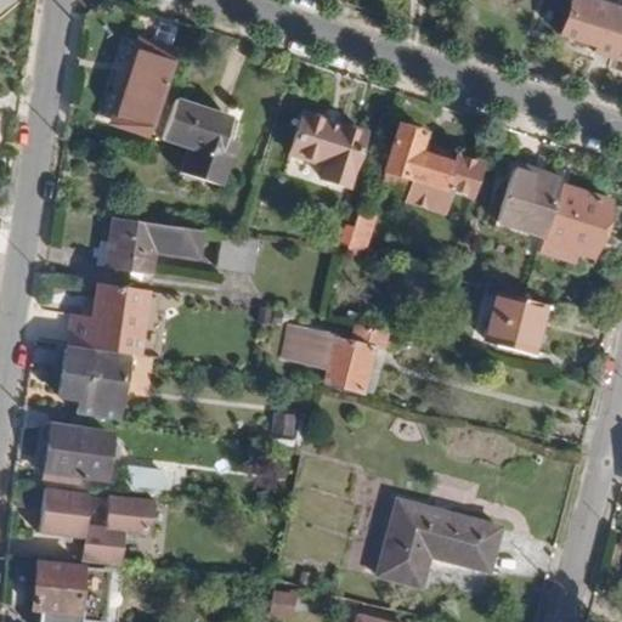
[(621,61),(621,6),(621,9),(594,0),(567,0),(558,32),(592,44),(589,50),(621,61)]
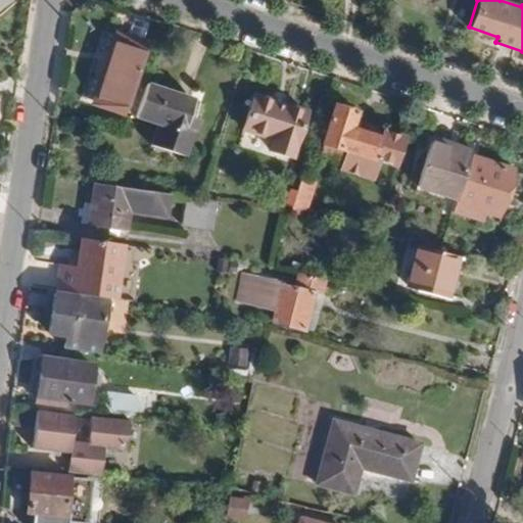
[(114,123),(140,43),(115,35),(92,102),(94,104),(89,119),(114,123)]
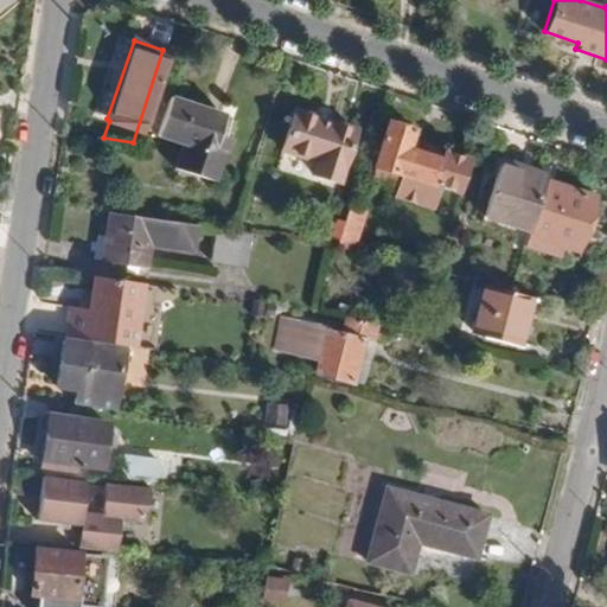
[(217,134),(223,114),(170,96),(155,133),(181,142),(172,167),(211,180),(227,138),(217,134)]
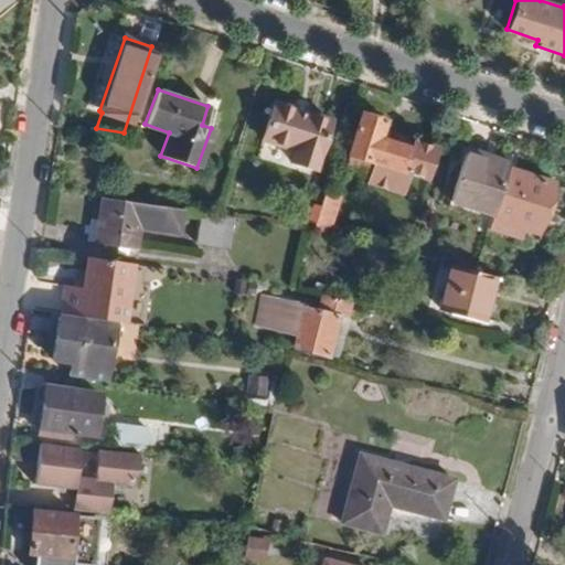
[(312,167),(327,119),(274,103),(262,138),(291,147),(288,159),(312,167)]
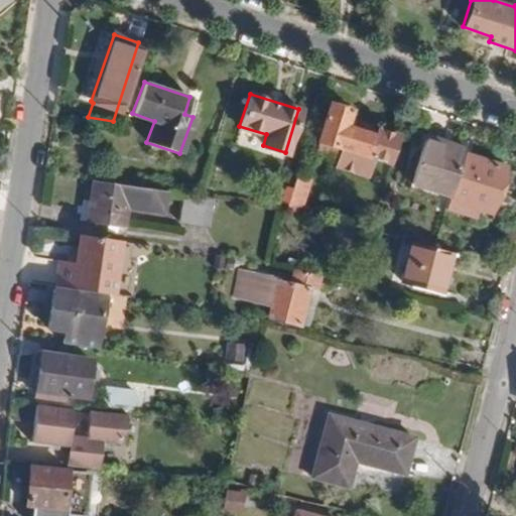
[(387,162),(396,135),(377,128),(374,136),(343,126),(346,118),(348,109),(330,103),(317,139),(339,146),(334,159),(333,166),(367,177),(373,158),(387,162)]
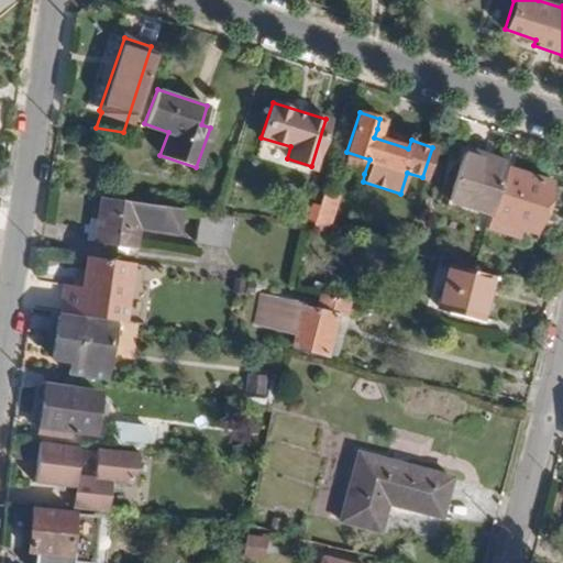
[(411,140),(377,129),(374,138),(408,148),(411,140)]
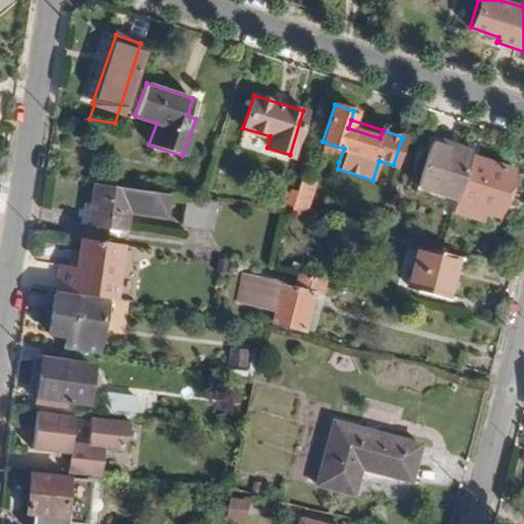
[(455,145),(432,137),(430,142),(453,151),(455,145)]
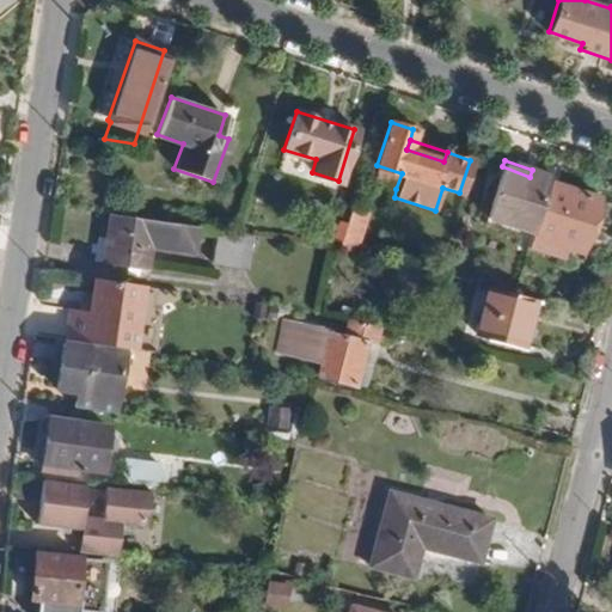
[(396,189),(402,173),(377,165),(372,179),(396,189)]
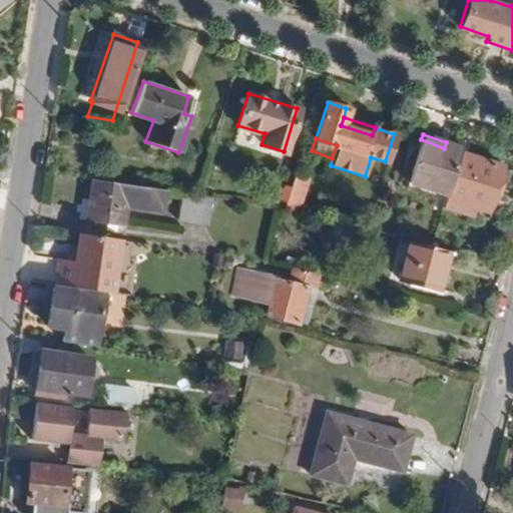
[(445,194),(458,153),(460,147),(446,142),(444,148),(421,139),(407,181),(445,194)]
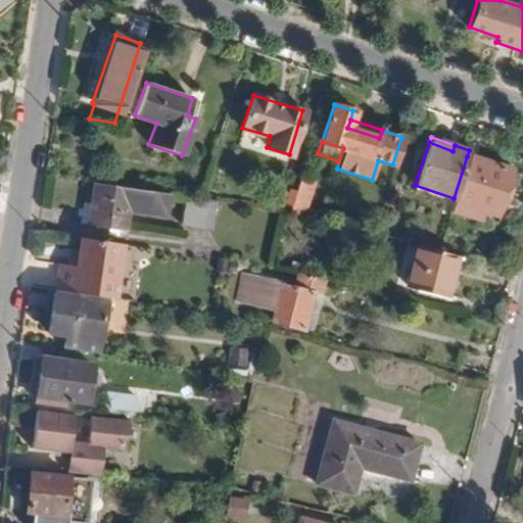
[(493,215),(508,171),(467,156),(453,201),(482,210),(493,215)]
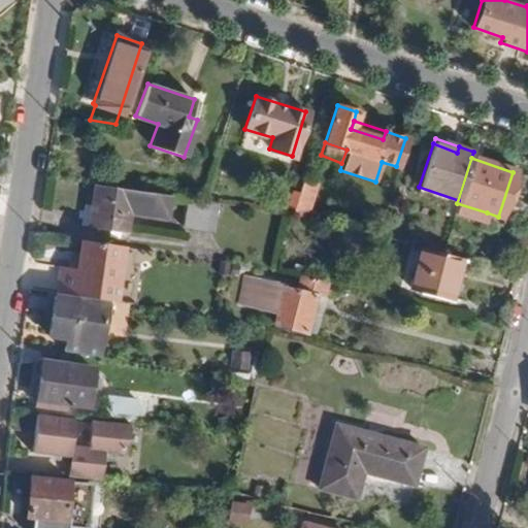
[(304,218),(316,183),(303,178),(292,215),(304,218)]
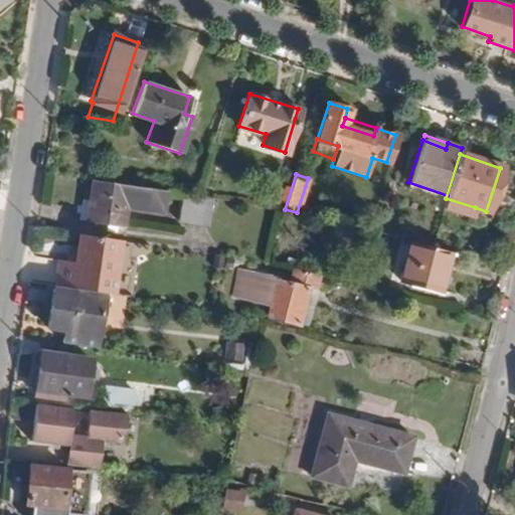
[(160,213),(164,190),(92,179),(86,221),(123,227),(126,207),(160,213)]
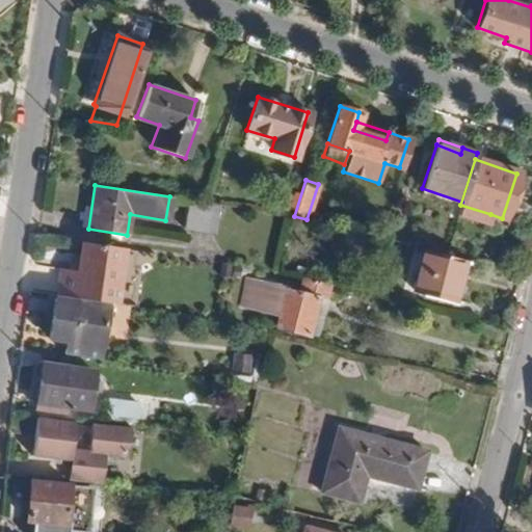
[(212,234),(218,204),(186,198),(182,229),(212,234)]
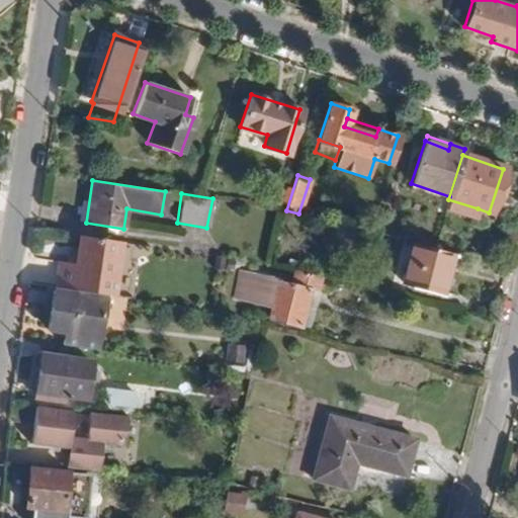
[(472,222),(478,208),(448,199),(444,210),(472,222)]
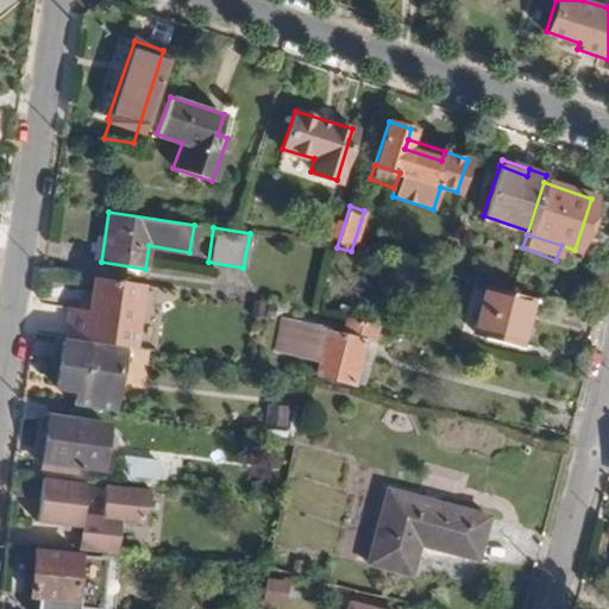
[(131,346),(142,282),(94,275),(88,308),(75,307),(69,306),(63,336),(131,346)]
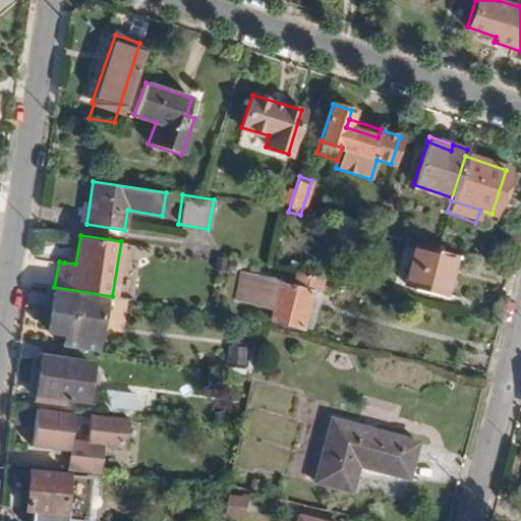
[(443,291),(453,253),(413,243),(404,281),(443,291)]
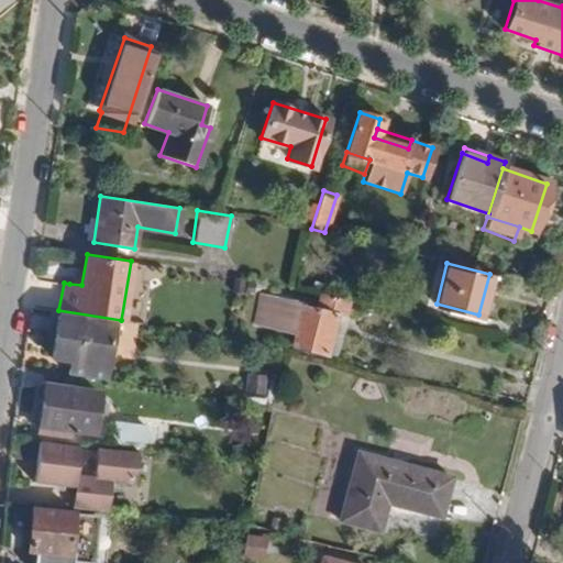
[(81,285),(84,273),(70,272),(69,284),(81,285)]
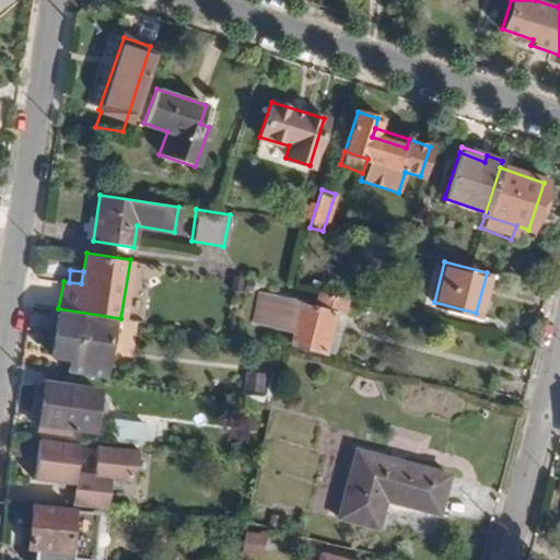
[(325,350),(335,310),(346,313),(349,300),(315,291),(312,304),(299,302),(300,300),(259,290),(253,322),(290,330),(288,345),(324,353),(325,350)]
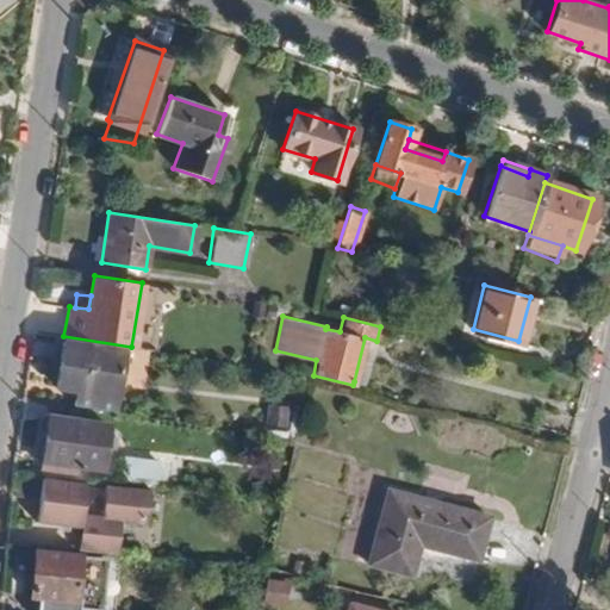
[(365,384),(377,341),(365,337),(354,381),(365,384)]
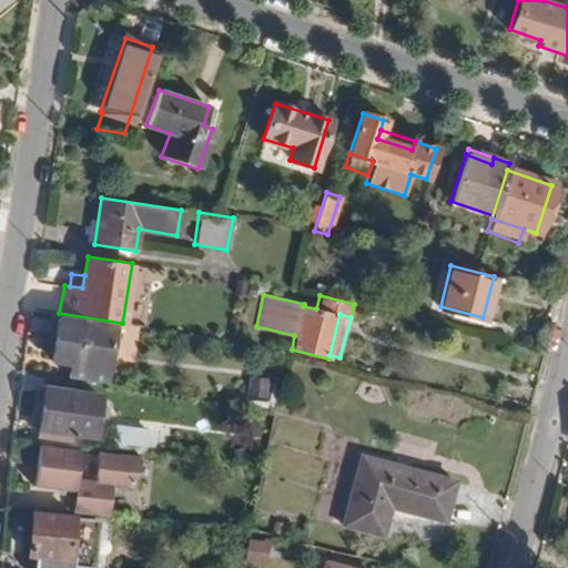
[(102,382),(111,324),(58,316),(51,361),(69,364),(68,376),(102,382)]
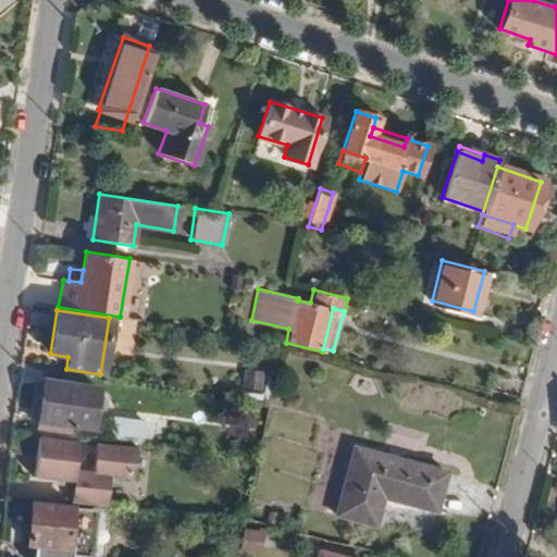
[(259,390),(261,370),(243,367),(240,387),(259,390)]
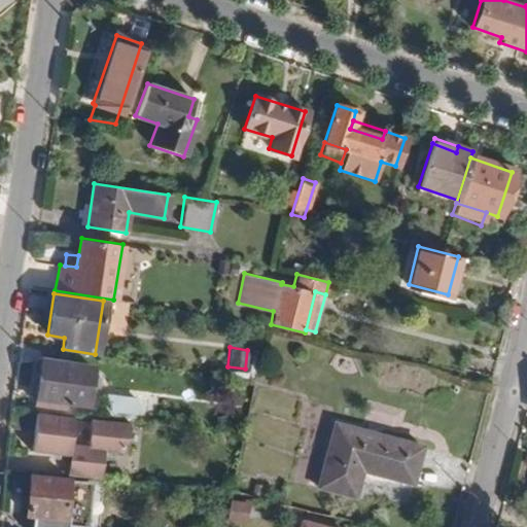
[(85,405),(91,365),(41,359),(35,396),(85,405)]
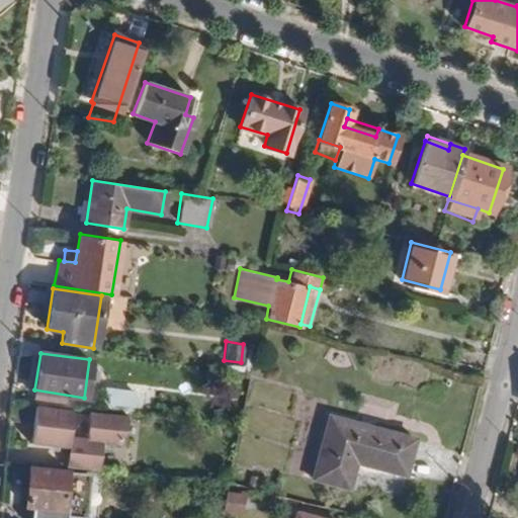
[(131,413),(134,392),(105,389),(102,410),(127,412),(131,413)]
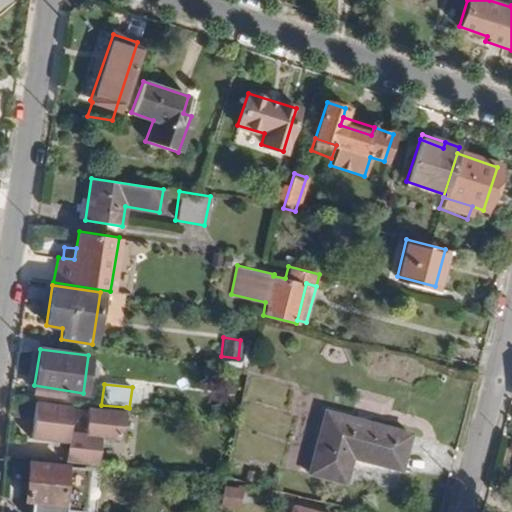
[(98,464),(101,435),(122,436),(126,407),(101,405),(88,404),(85,430),(68,430),(71,402),(34,398),(30,436),(67,438),(65,462),(98,464)]
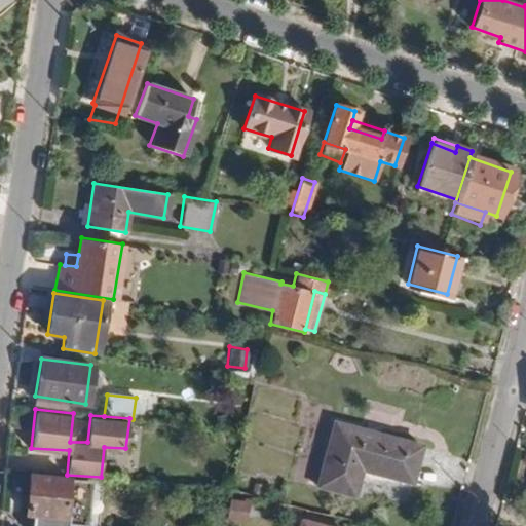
[(408,481),(417,444),(335,422),(316,484),(351,493),(359,467),(408,481)]
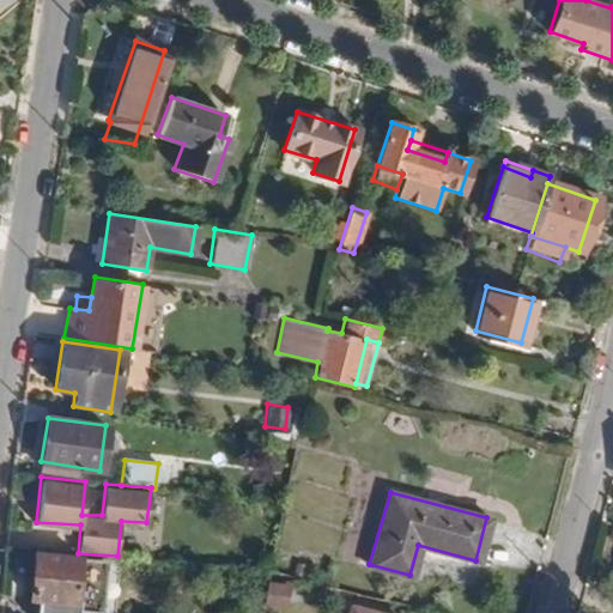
[(78,557),(78,553),(35,550),(29,596),(42,596),(40,612),(72,612),(74,593),(78,557)]
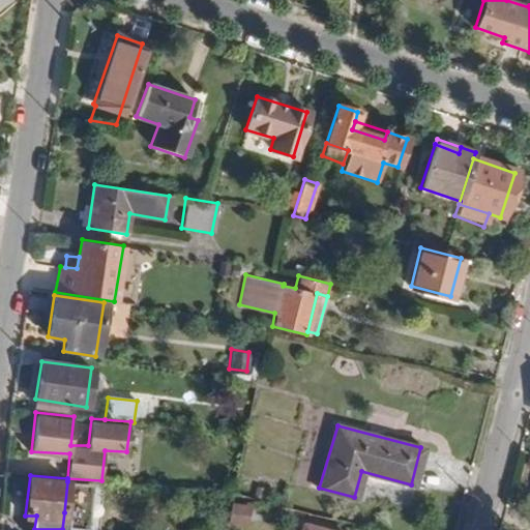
[(83,513),(85,482),(67,481),(64,512),(83,513)]
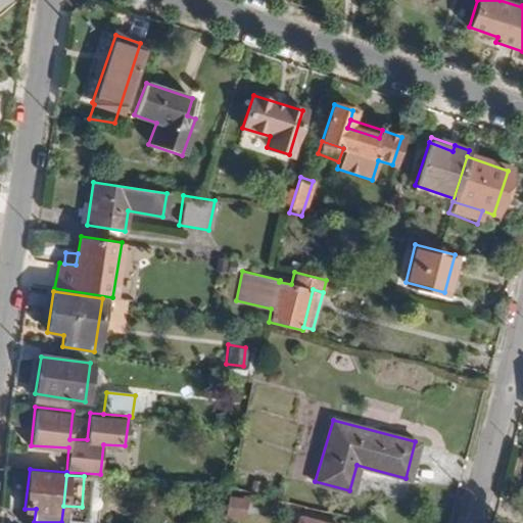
[(220,518),(240,521),(244,498),(224,494),(220,518)]
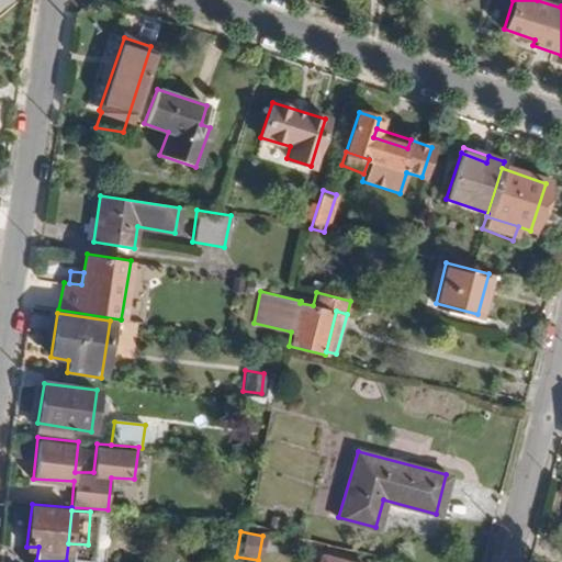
All buildings are outlined.
